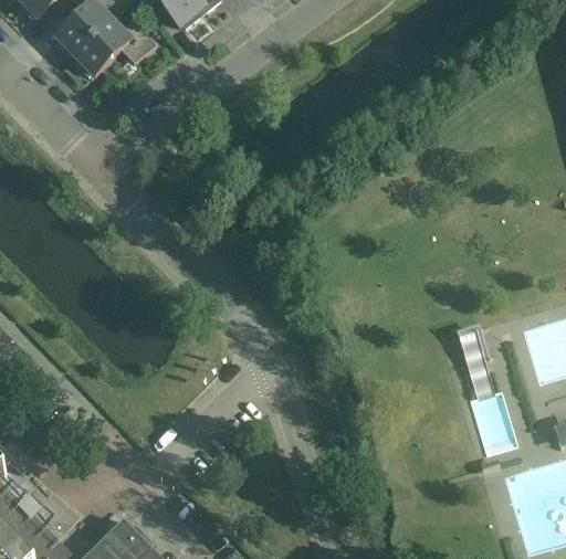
[(73,0),(74,1),(75,0),(18,0),(17,1),(32,17),(35,14),(39,17),(55,0),(73,0)]
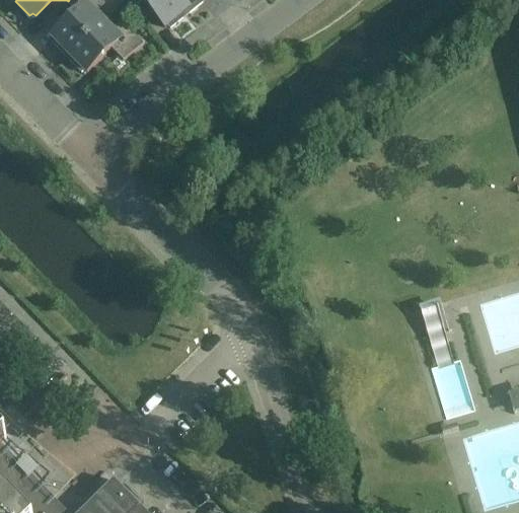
[(98,7),(104,1),(103,0),(69,0),(68,1),(77,10),(53,33),(55,37),(53,39),(67,54),(106,15),(98,7)]
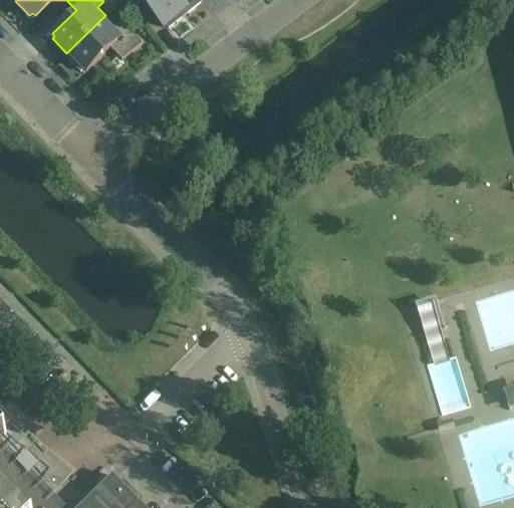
[(169,24),(185,11),(175,0),(129,0),(133,5),(139,0),(144,0),(163,23),(166,21),(169,24)]
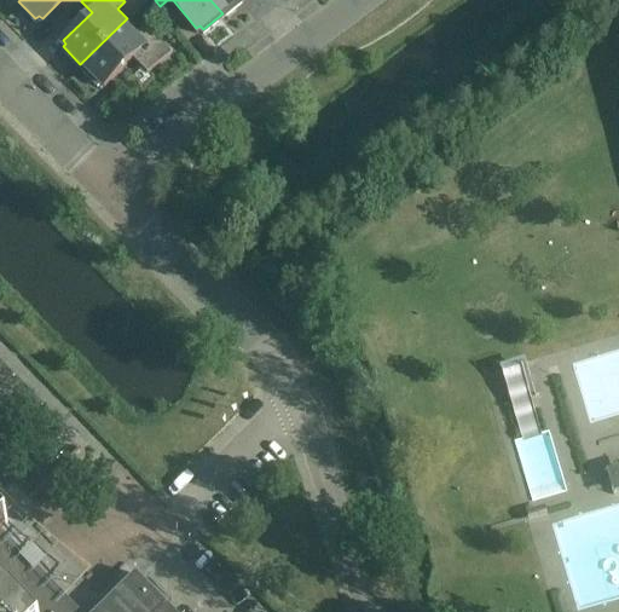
[(210,0),(223,13),(239,0),(210,0)]
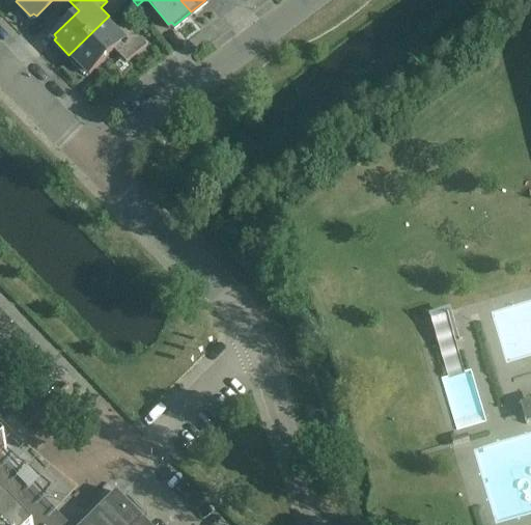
[(88,70),(114,46),(126,58),(146,42),(123,18),(117,25),(109,16),(68,55),(83,71),(86,67),(88,70)]
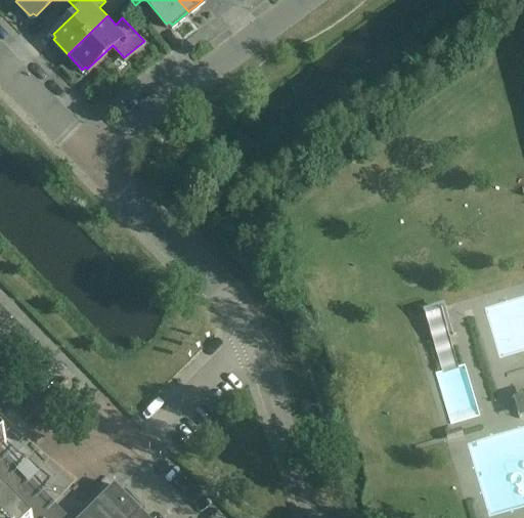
[(523,413),(523,391),(513,395),(519,415),(523,413)]
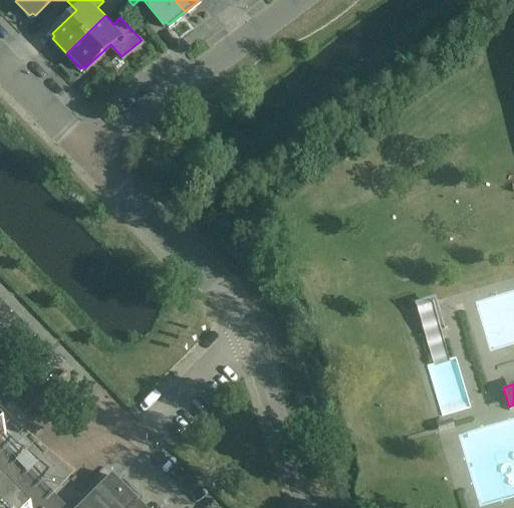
[(0,507),(148,507),(112,472),(75,507),(66,507),(0,439),(0,434),(6,429),(0,423),(0,507)]
